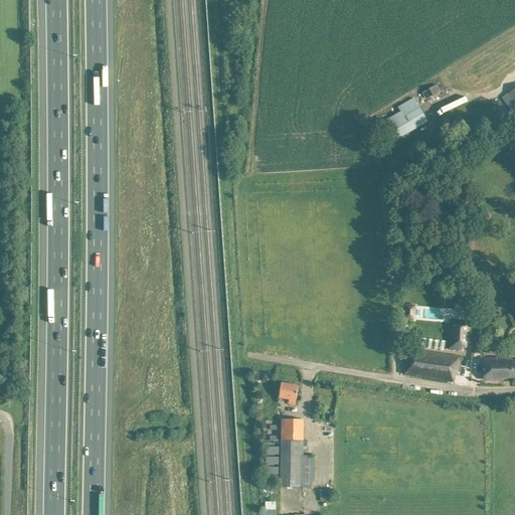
[(425,100),(440,91),(437,86),(422,94),(425,100)]
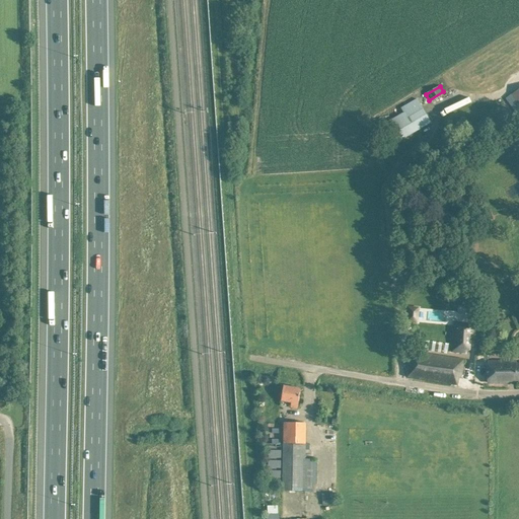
[(431,123),(417,99),(400,108),(404,116),(391,124),(389,119),(380,124),(392,145),(431,123)]
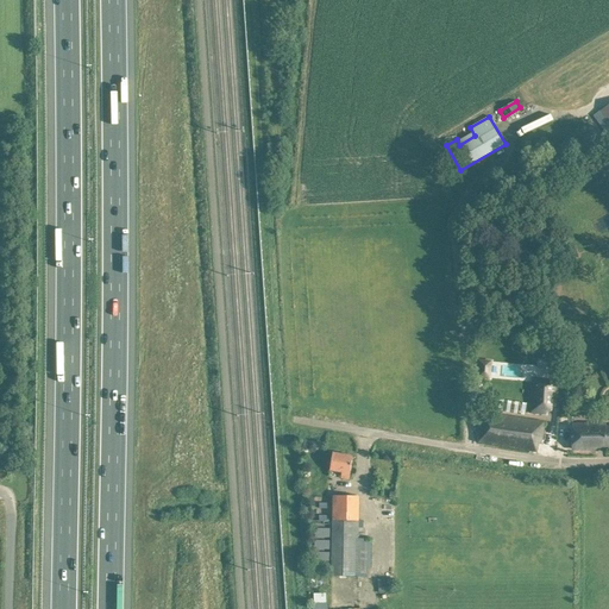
[(547,406),(554,406),(556,387),(548,387),(550,380),(534,378),(531,412),(546,414),(547,406)]
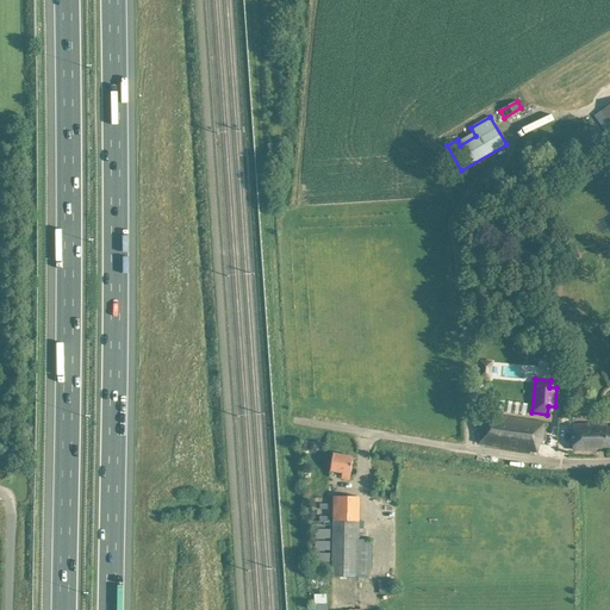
[(545,423),(522,419),(481,414),(479,434),(481,435),(480,442),(537,453),(539,444),(541,444),(545,423)]
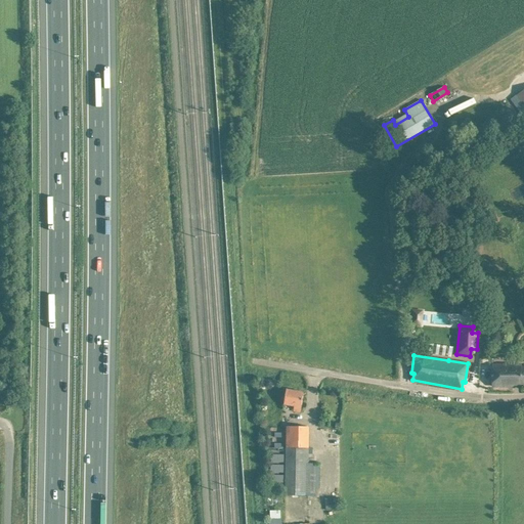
[(523,364),(492,365),(492,387),(514,387),(514,386),(523,385),(523,367),(523,364)]
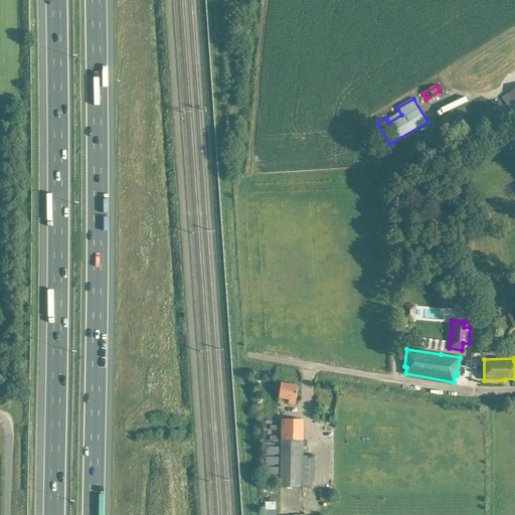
[(288,404),(295,405),(299,386),(282,383),(279,397),(289,399),(288,404)]
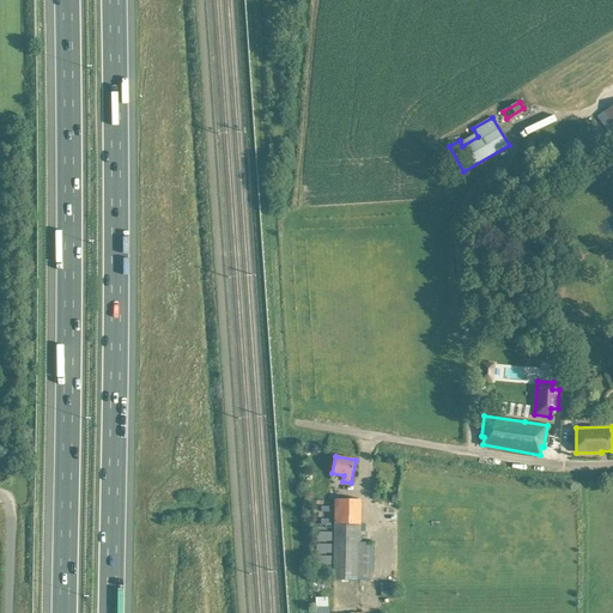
[(369,581),(369,550),(370,535),(360,535),(362,499),(335,499),(334,580),(358,580),(369,581)]
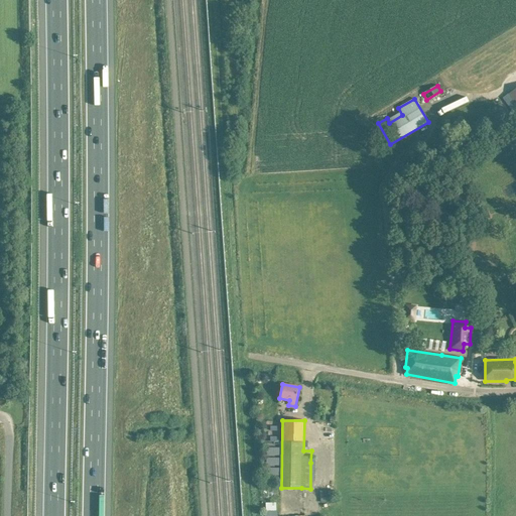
[(338,506),(338,493),(324,493),(324,506),(338,506)]
